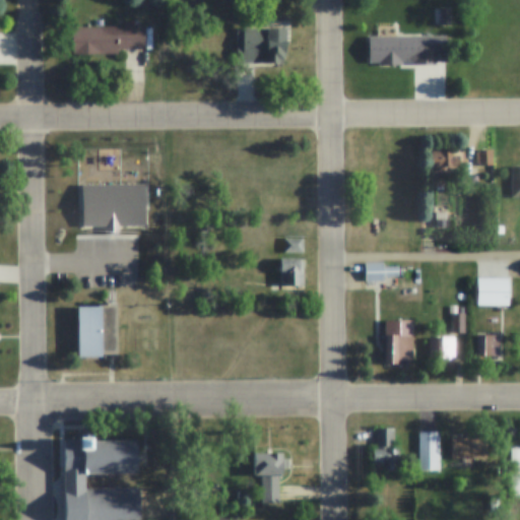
[(142,26),(143,49),(116,49),(116,54),(72,55),(72,26),(142,26)]
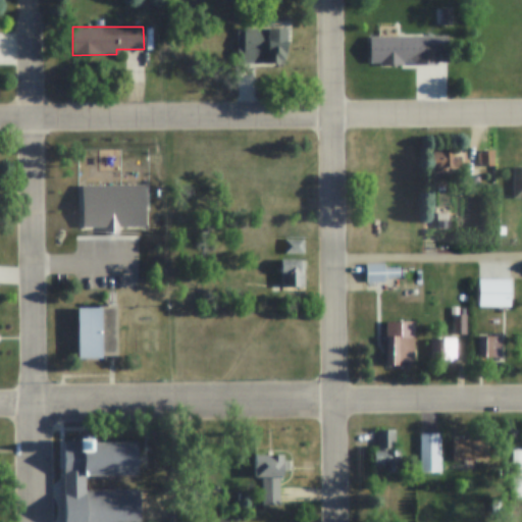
[(237,29),(288,29),(289,63),(237,64),(237,29)]
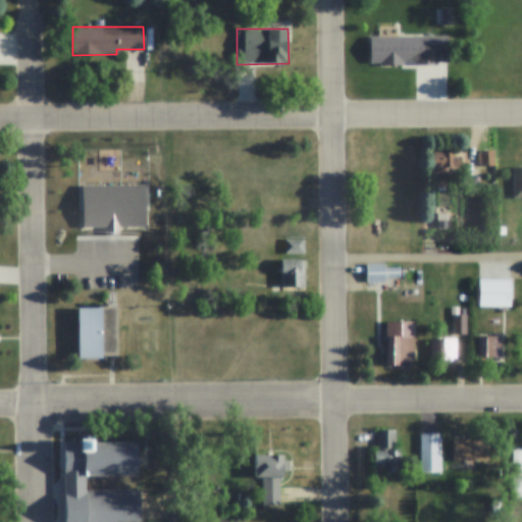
[(494,150),(494,166),(478,166),(478,150),(494,150)]
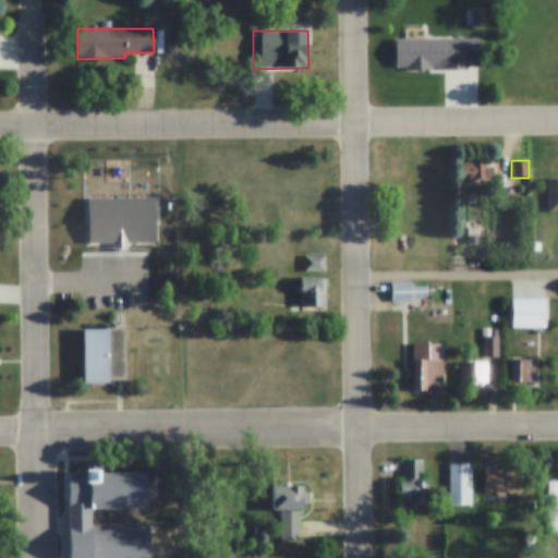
[(478,179),(478,182),(465,183),(465,179),(462,179),(462,161),(486,161),(486,179),(478,179)]
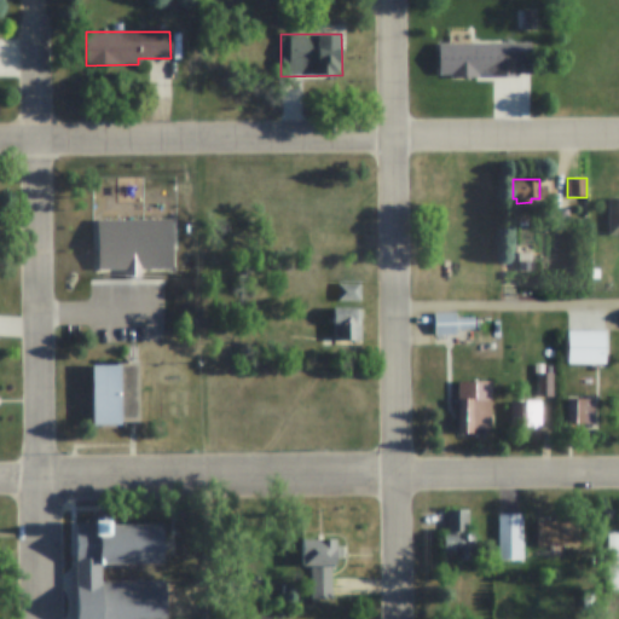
[(618,235),(608,235),(608,198),(618,198),(618,235)]
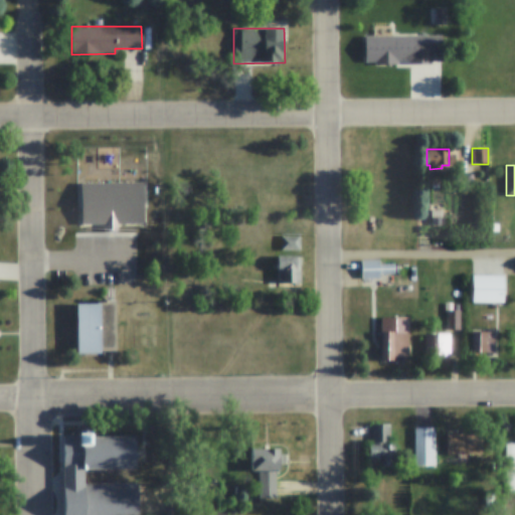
[(280,235),(300,235),(300,249),(280,249),(280,235)]
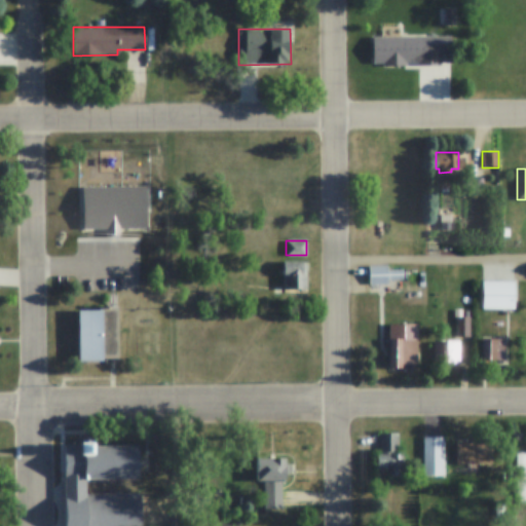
[(283,262),(306,262),(306,291),(283,291),(283,262)]
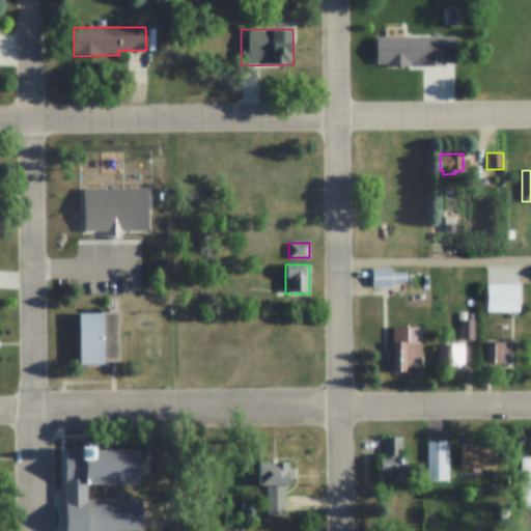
[(391,283),(391,285),(372,286),(371,269),(390,268),(391,272),(406,272),(407,282),(391,283)]
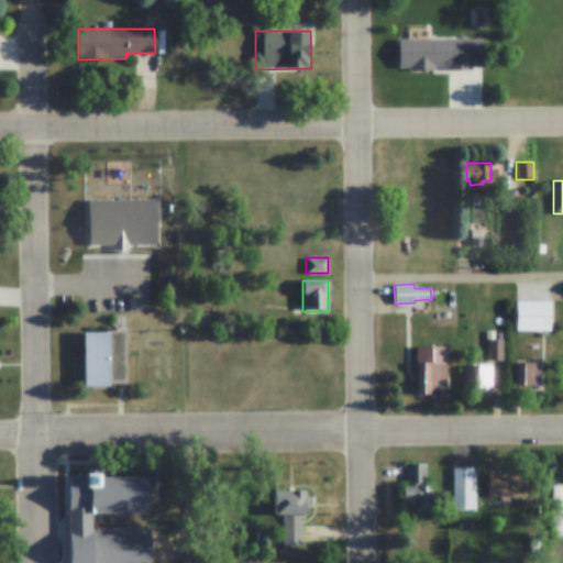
[(550,300),(550,330),(516,330),(516,300),(550,300)]
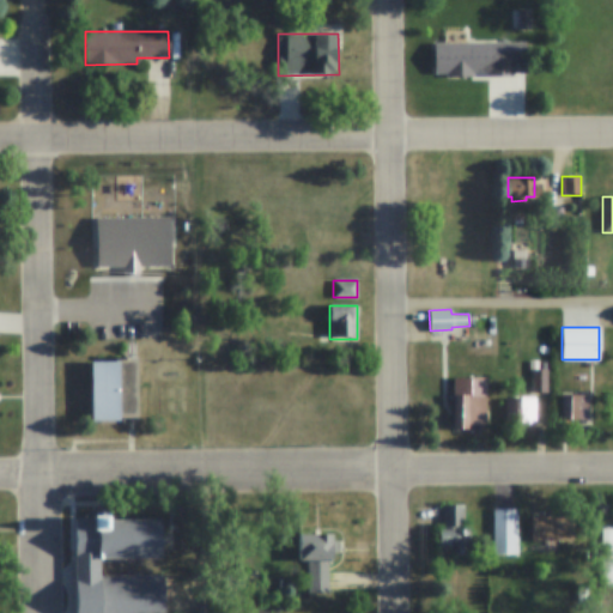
[(91,362),(120,362),(120,358),(138,358),(138,418),(120,418),(120,422),(91,422),(91,362)]
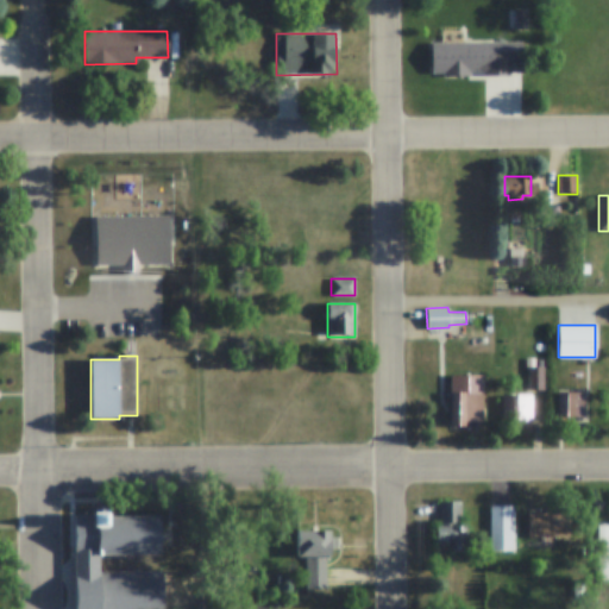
[(528,366),(544,366),(544,389),(528,389),(528,366)]
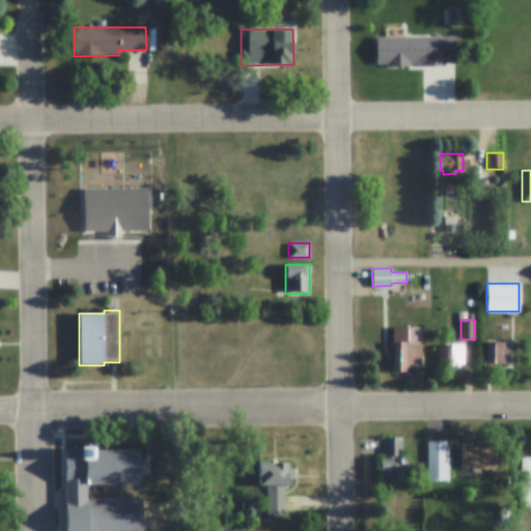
[(507,341),(508,362),(486,362),(486,341),(507,341)]
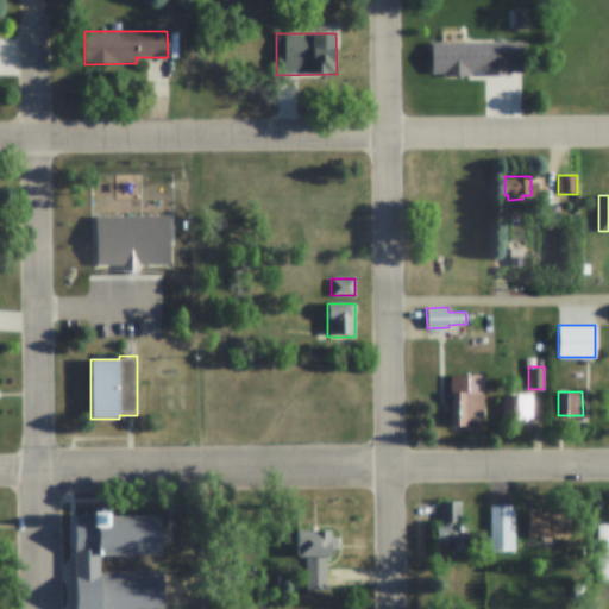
[(483,393),(483,420),(464,420),(464,425),(450,425),(450,393),(483,393)]
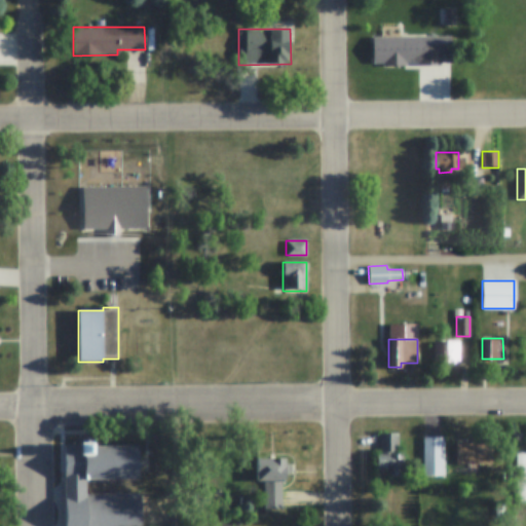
[(459,341),(459,364),(436,364),(436,341),(459,341)]
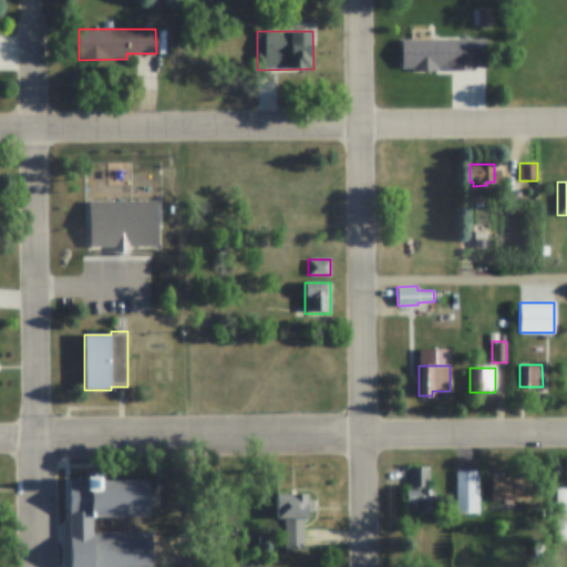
[(408,490),(410,490),(410,465),(429,465),(429,490),(436,490),(436,513),(408,513),(408,490)]
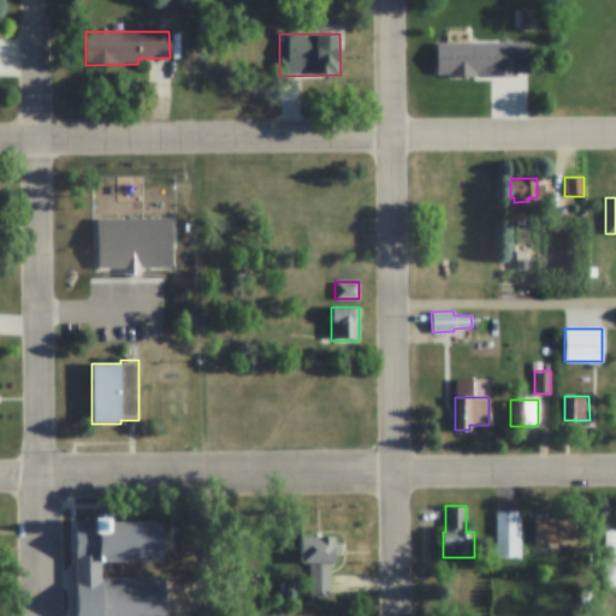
[(520,556),(493,556),(493,510),(520,510),(520,556)]
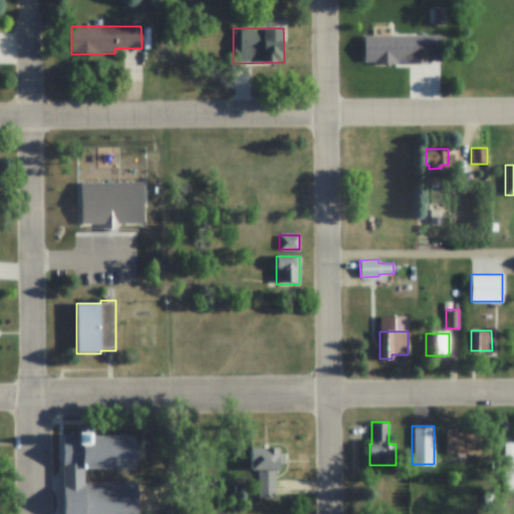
[(480,433),(480,453),(445,453),(445,433),(480,433)]
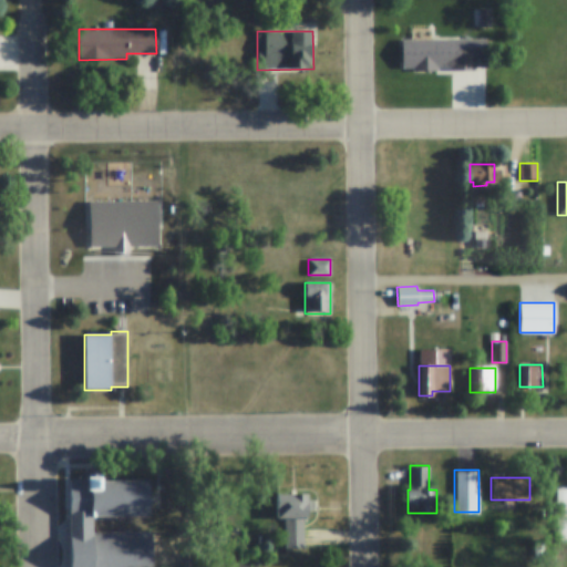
[(151,532),(151,566),(70,566),(70,532),(70,517),(70,478),(104,478),(104,482),(150,481),(150,516),(92,517),(92,532),(151,532)]
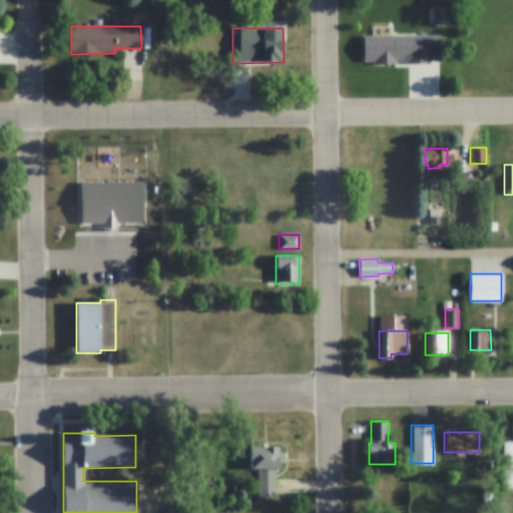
[(512,441),(512,491),(503,491),(503,441),(512,441)]
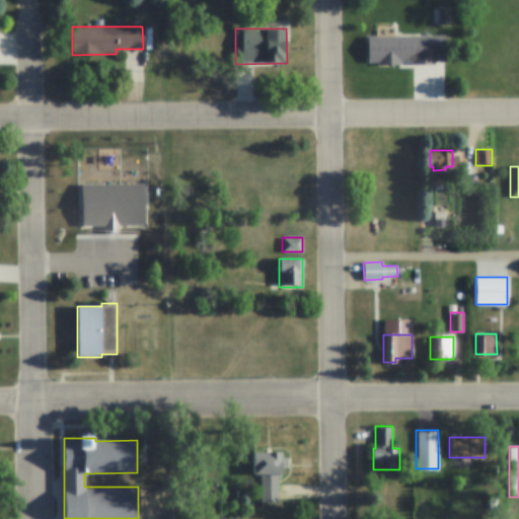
[(253,452),(282,452),(282,473),(278,473),(278,502),(262,502),(262,473),(254,473),(253,452)]
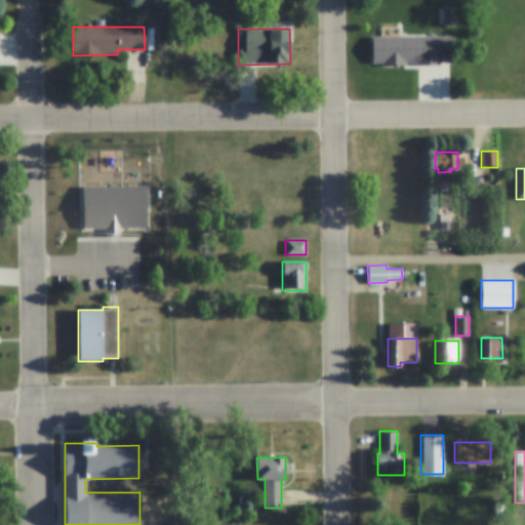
[(427,476),(436,476),(436,492),(427,492),(427,476)]
